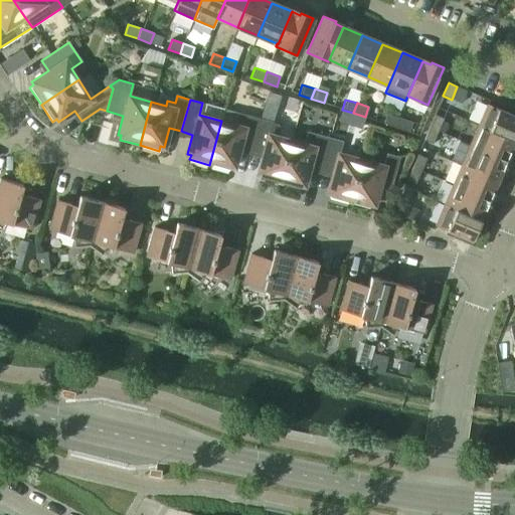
[(514,116),(487,104),(478,125),(514,140),(514,138),(514,116)]
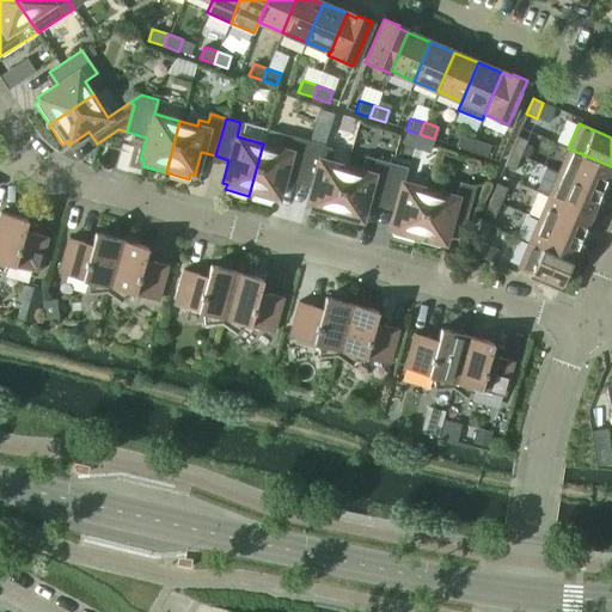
[(298,179),(308,141),(282,133),(277,148),(263,144),(249,196),(273,202),(274,196),(277,197),(283,175),(298,179)]
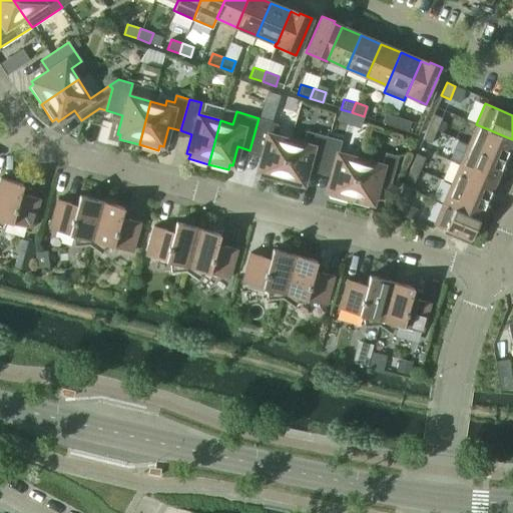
[(382,123),(395,127),(398,117),(385,113),(382,123)]
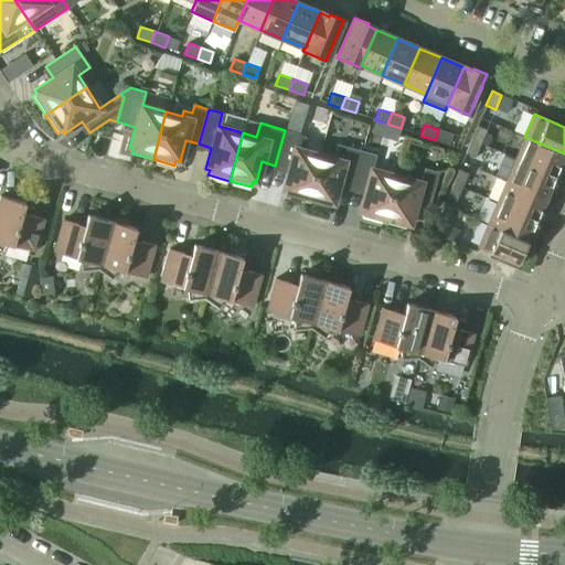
[(471,140),(480,144),(487,130),(477,126),(471,140)]
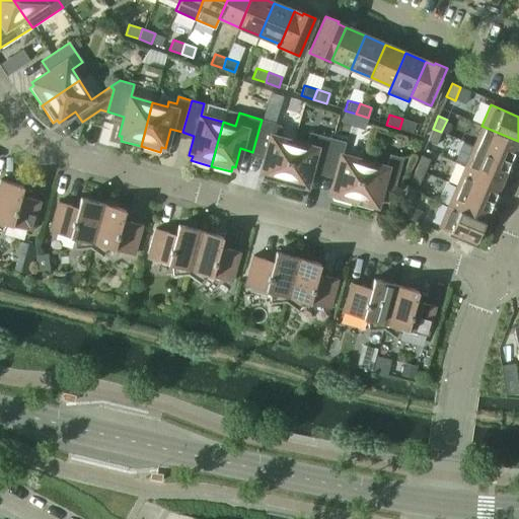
[(399,129),(412,133),(416,123),(402,119),(399,129)]
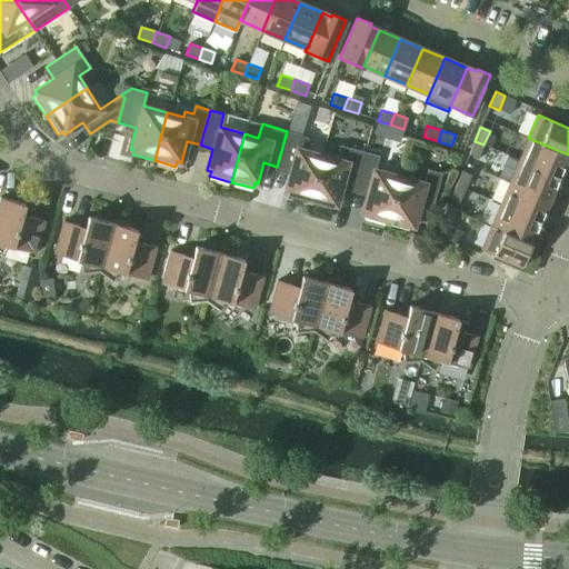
[(308,203),(321,156),(307,151),(309,141),(307,137),(287,131),(277,167),(290,170),(285,191),(288,192),(287,197),(308,203)]
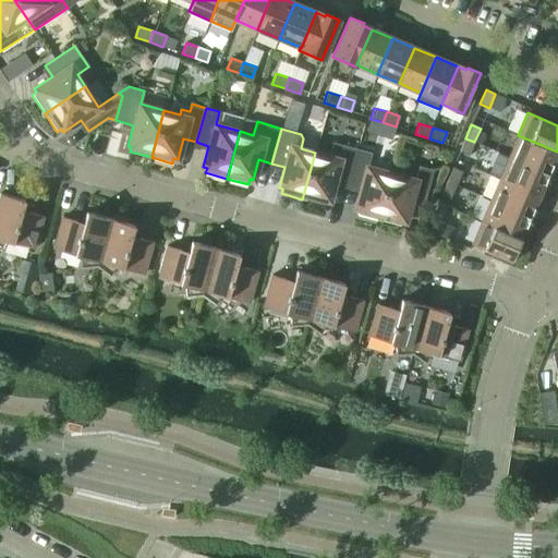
[(518,135),(509,157),(548,173),(553,164),(557,161),(556,156),(557,152),(518,135)]
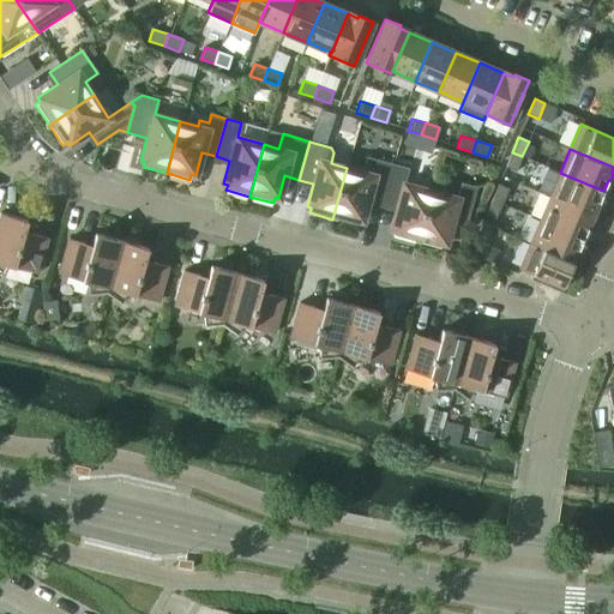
[(505,167),(516,172),(522,156),(512,152),(505,167)]
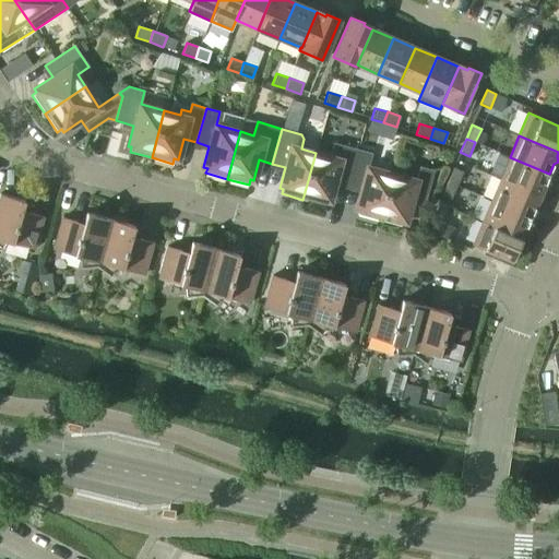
[(348,185),(357,150),(333,143),(330,156),(316,153),(302,200),(324,205),(325,201),(330,201),(335,180),(348,185)]
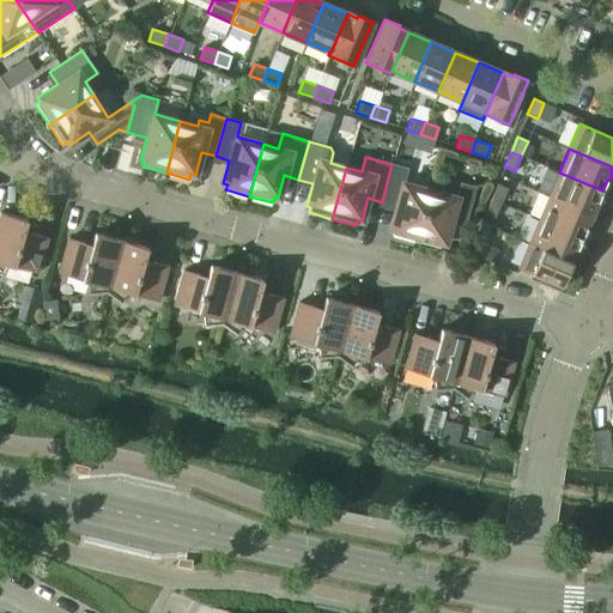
[(392,235),(416,242),(430,190),(404,183),(407,168),(392,164),(382,202),(395,206),(389,229),(393,230),(392,235)]
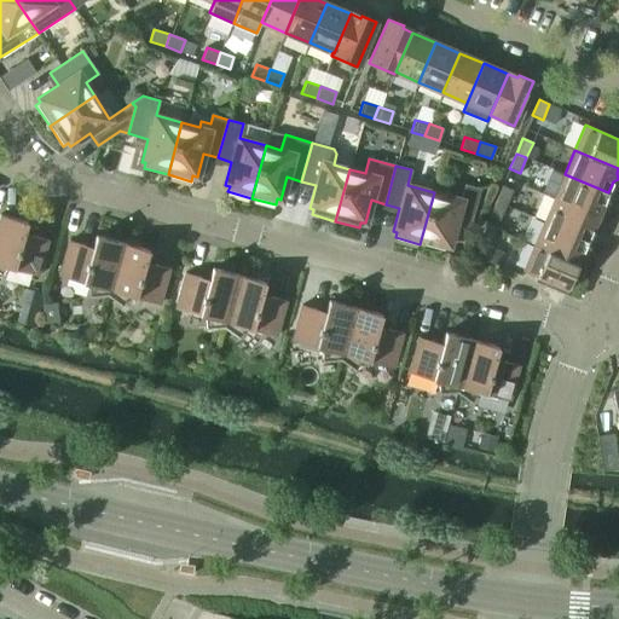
[(542,192),(554,198),(597,217),(600,212),(606,209),(603,203),(608,192),(565,174),(551,168),(542,192)]
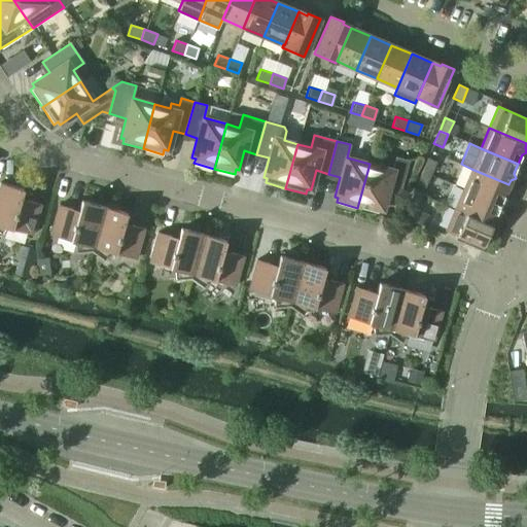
[(357,208),(377,213),(379,209),(382,210),(387,190),(399,194),(409,161),(395,156),(392,170),(370,164),(357,208)]
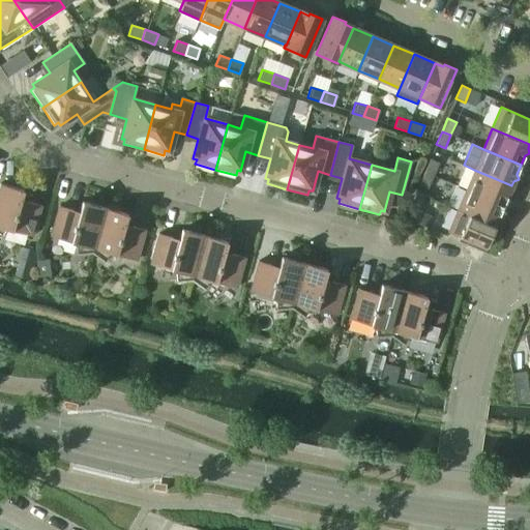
[(424,172),(433,176),(439,163),(430,159),(424,172)]
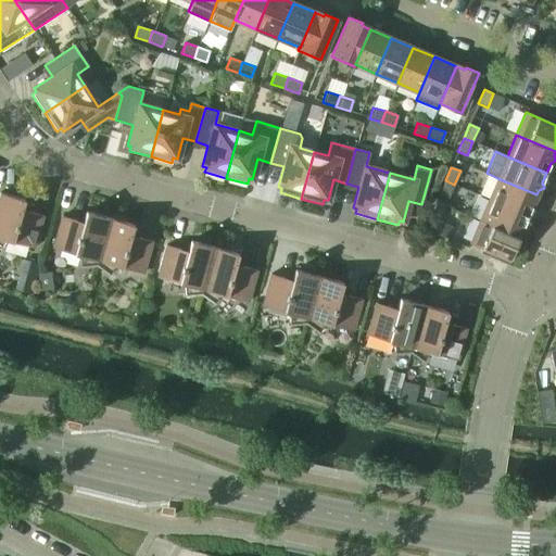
[(497,178),(489,199),(528,216),(532,206),(536,204),(535,199),(536,194),(497,178)]
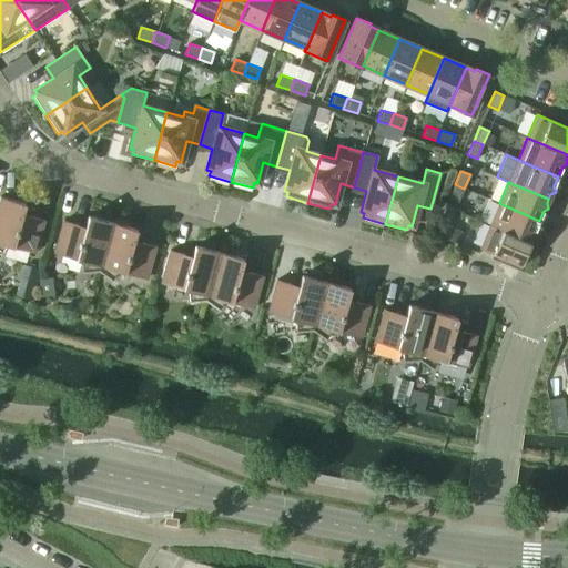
[(448,199),(458,203),(464,189),(455,184),(448,199)]
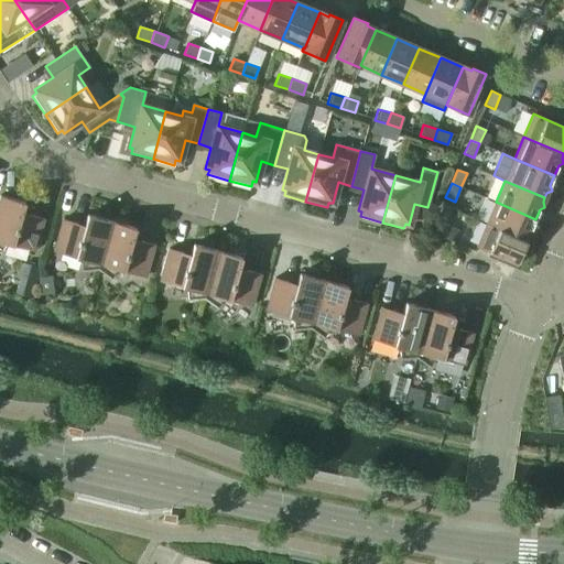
[(0,252),(0,253),(7,243),(34,251),(43,218),(22,213),(24,202),(0,195),(0,252)]
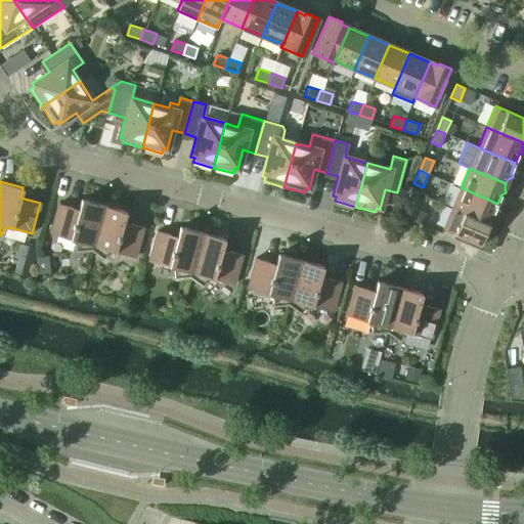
[(461,187),(451,208),(488,224),(490,220),(495,218),(493,213),(497,204),(461,187)]
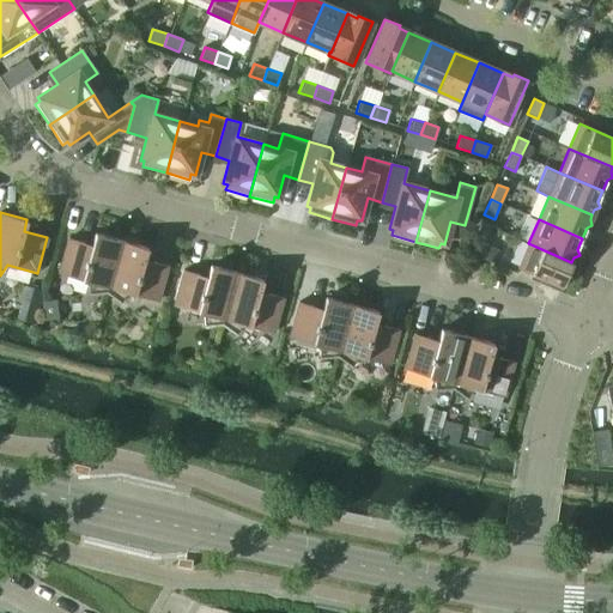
[(89,295),(107,292),(121,241),(95,232),(91,244),(68,238),(58,273),(87,281),(89,295)]
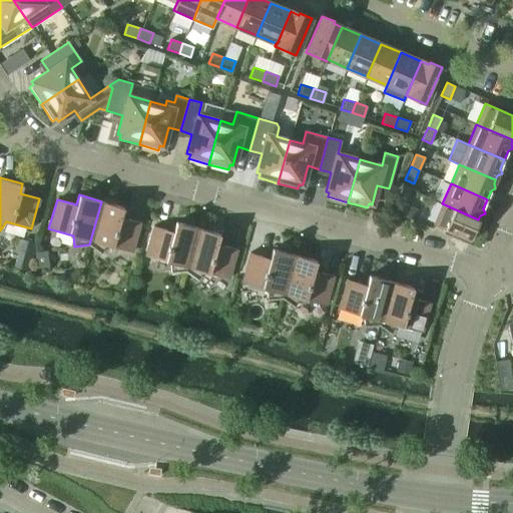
[(395,211),(404,214),(408,200),(399,198),(395,211)]
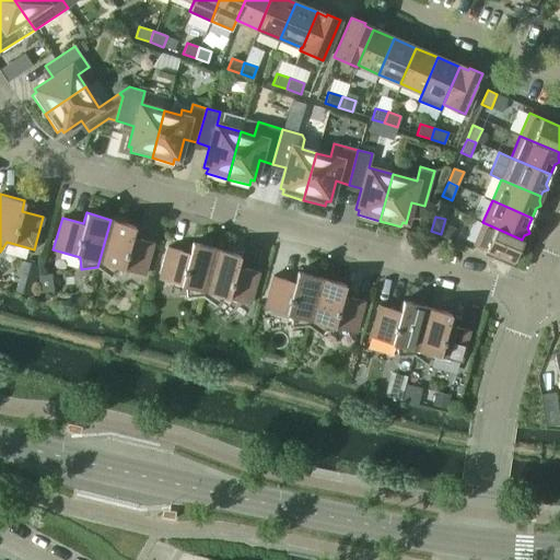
[(97,267),(111,277),(117,267),(144,275),(153,243),(131,236),(135,226),(111,220),(97,267)]
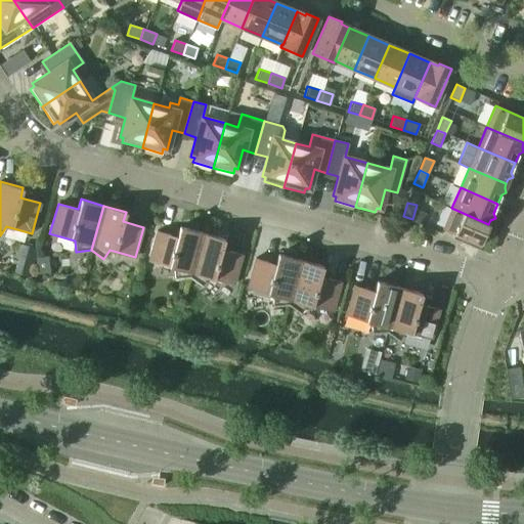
[(442,229),(479,245),(484,235),(488,233),(486,228),(488,224),(451,208),(442,229)]
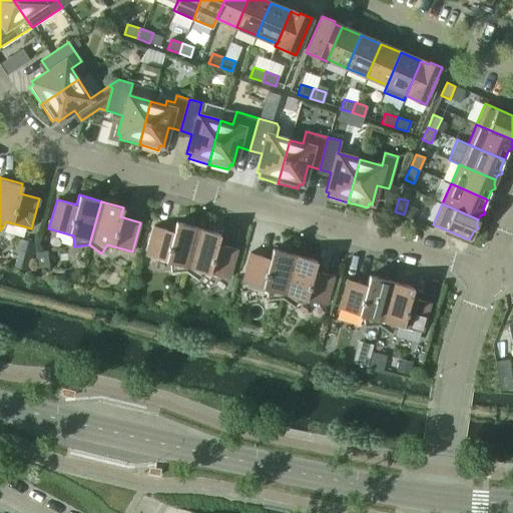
[(170,273),(185,272),(197,227),(175,221),(173,231),(153,225),(145,255),(170,262),(170,273)]
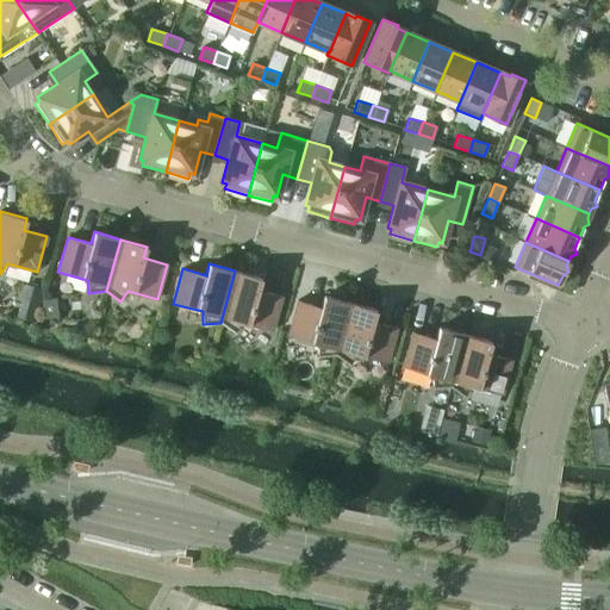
[(221,323),(235,334),(242,323),(272,331),(281,296),(257,290),(261,278),(235,271),(221,323)]
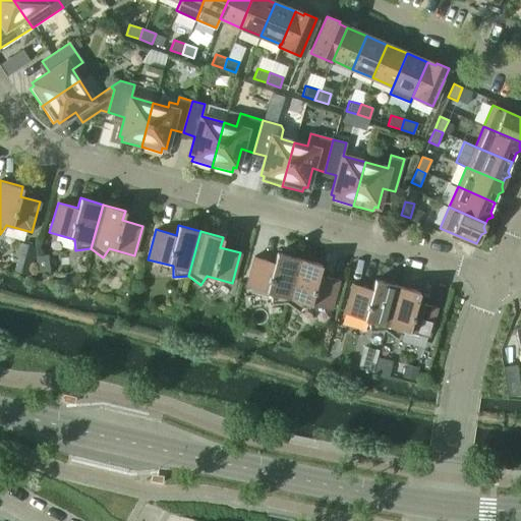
[(272,304),(286,303),(299,258),(277,252),(274,262),(253,256),(245,286),(271,293),(272,304)]
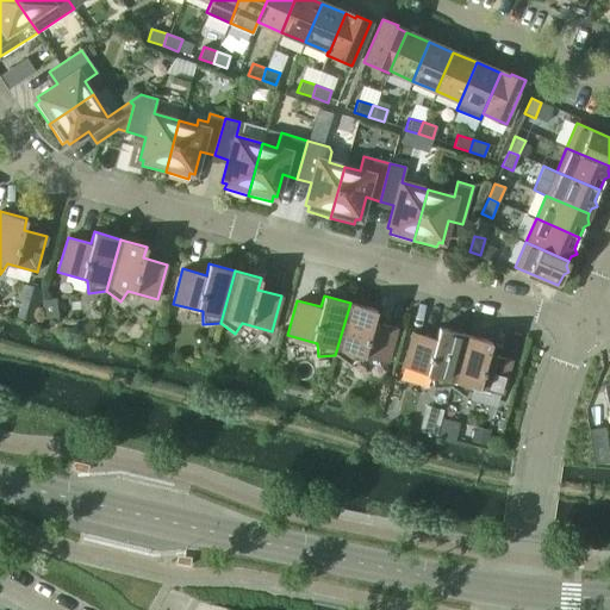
[(335,355),(349,365),(358,355),(386,362),(397,328),(373,322),(377,310),(350,303),(335,355)]
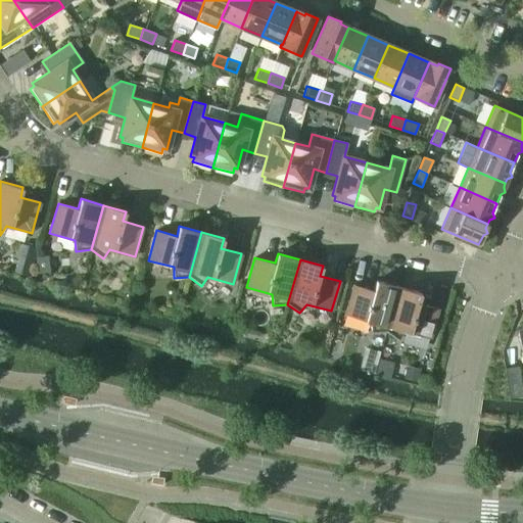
[(371,333),(386,332),(398,287),(376,280),(373,290),(353,285),(345,315),(370,322),(371,333)]
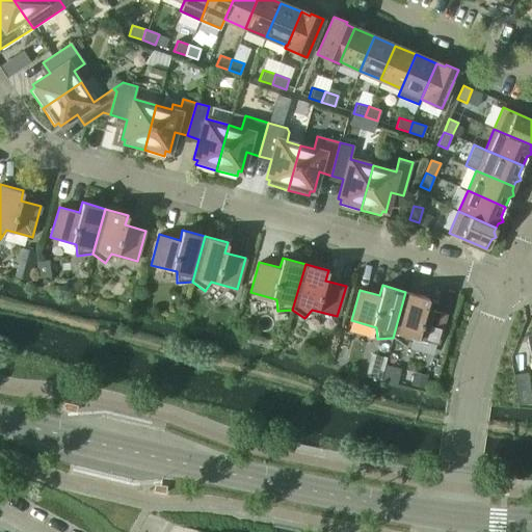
[(393,338),(405,346),(411,337),(437,344),(446,314),(425,308),(428,298),(405,292),(393,338)]
